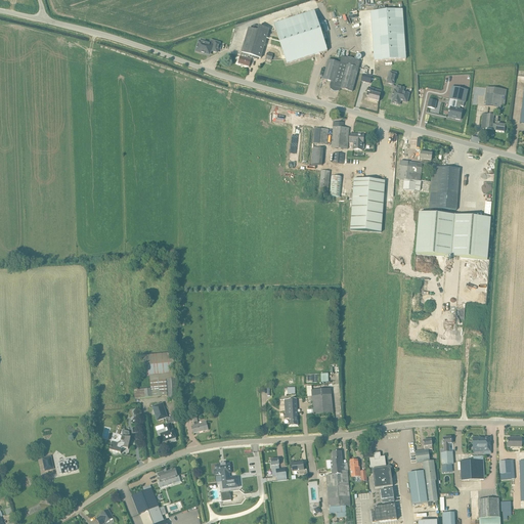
[(375,61),(405,59),(402,10),(370,12),(375,61)]
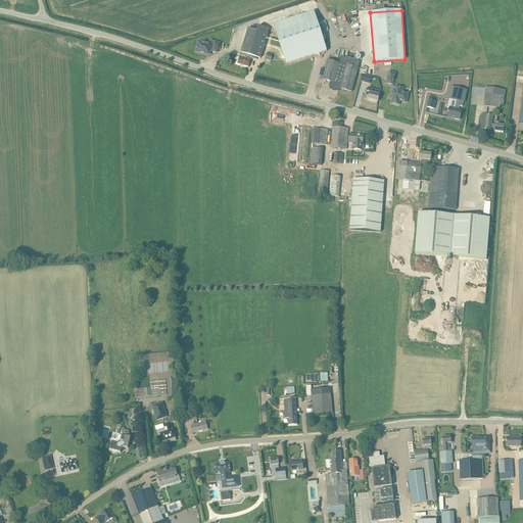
[(317,21),(315,12),(274,25),(286,63),(327,51),(321,34),(325,32),(321,19),(317,21)]
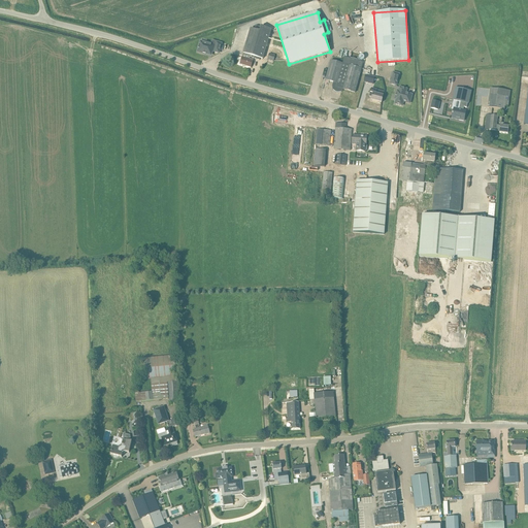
[(253,61),(250,60),(251,58),(260,61),(260,59),(263,60),(271,30),(261,27),(259,31),(250,29),(242,54),(243,54),(242,58),(240,64),(251,67),(253,61)]
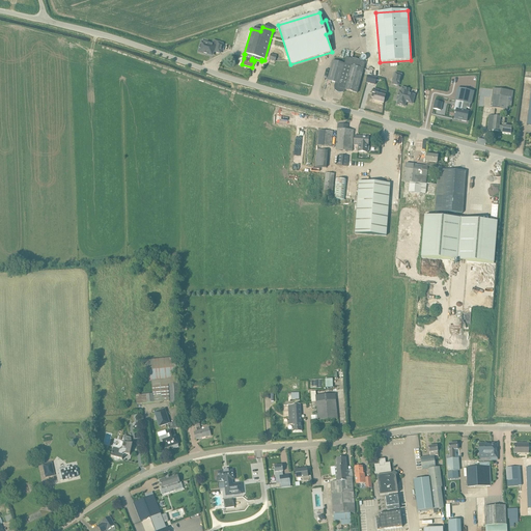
[(216,43),(215,46),(201,43),(198,52),(207,55),(208,54),(213,55),(214,52),(220,53),(223,45),(216,43)]
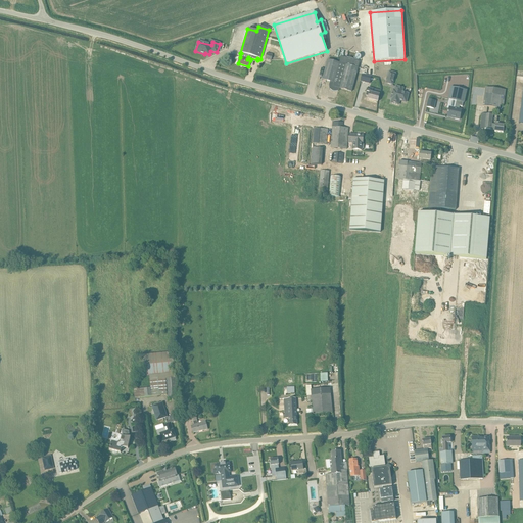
[(339,63),(327,60),(322,80),(331,82),(330,86),(330,89),(332,91),(335,92),(338,91),(339,89),(351,92),(360,62),(341,57),(339,63)]
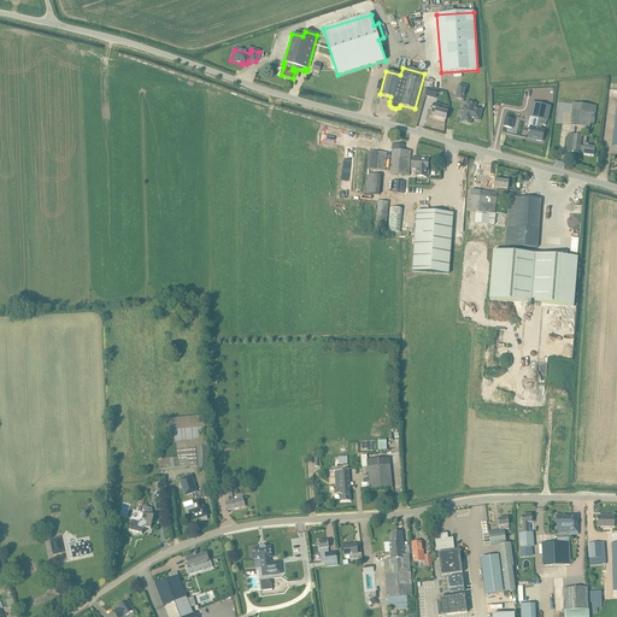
[(463,100),(466,87),(459,84),(456,98),(463,100)]
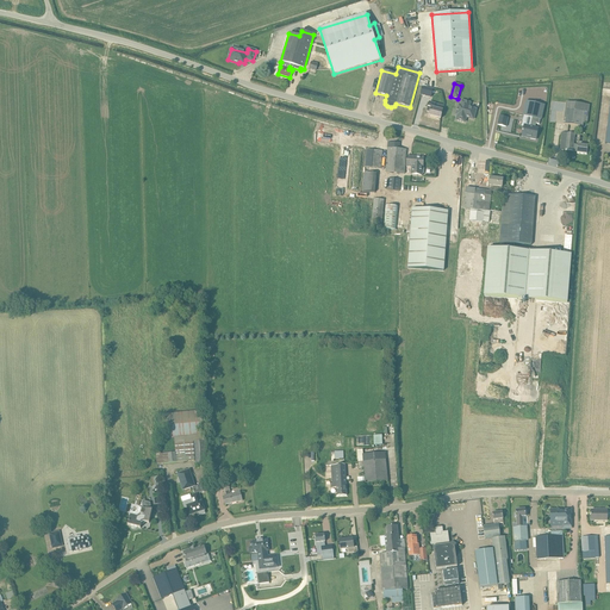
[(430,98),(433,91),(422,87),(421,95),(430,98)]
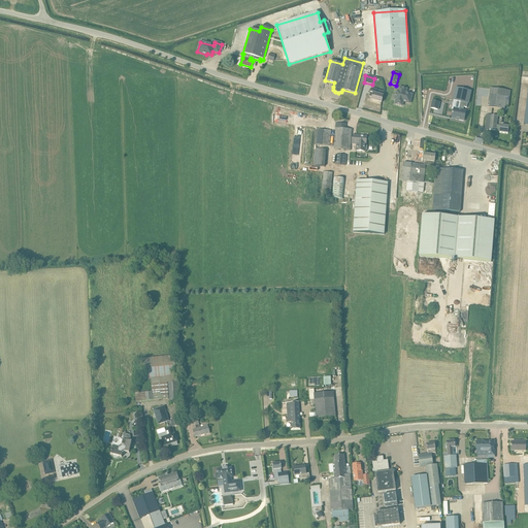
[(382,103),(384,96),(376,94),(377,90),(371,88),(370,93),(373,94),(371,101),(377,102),(377,103),(381,104),(381,103),(382,103)]
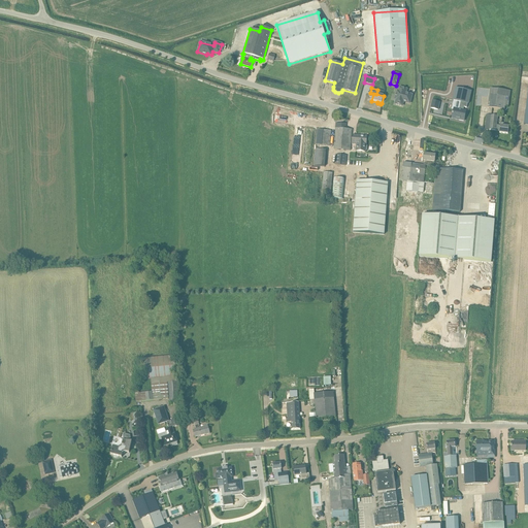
[(405,93),(406,90),(400,88),(399,92),(397,91),(395,99),(396,100),(395,104),(402,106),(403,100),(406,101),(405,102),(409,103),(411,95),(405,93)]
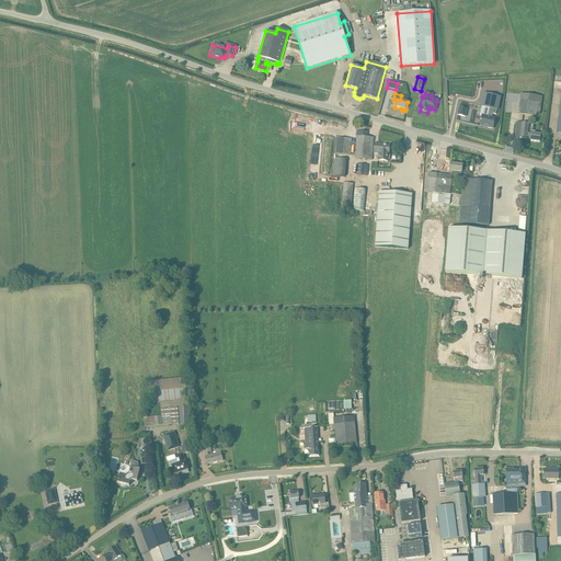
[(497,111),(501,98),(483,93),(480,107),(489,109),(488,117),(482,116),(480,125),(485,126),(489,126),(489,128),(493,128),(495,118),(492,117),(493,114),(495,114),(496,111),(497,111)]
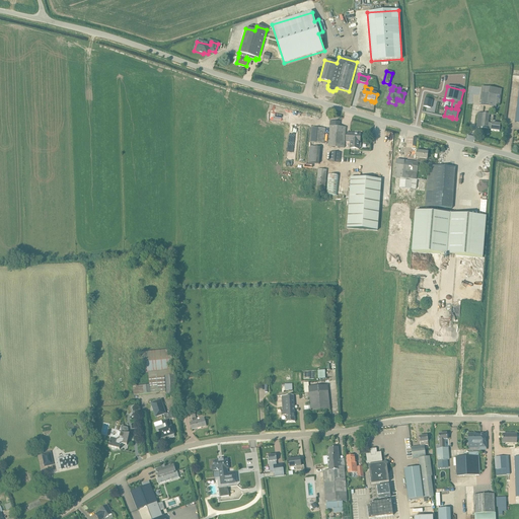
[(500,105),(501,99),(501,96),(502,89),(482,87),(478,106),(496,108),(497,105),(500,105)]
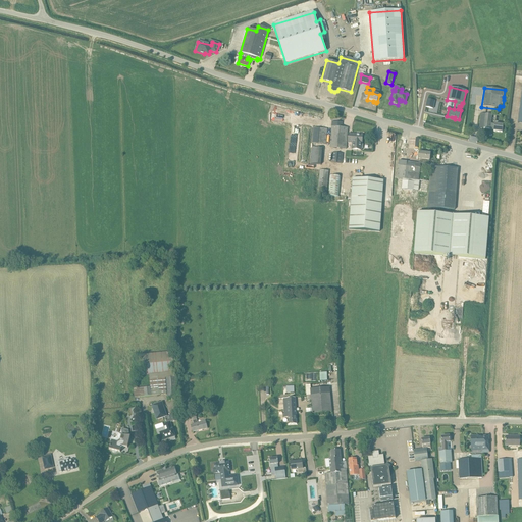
[(427,99),(425,107),(433,109),(435,101),(427,99)]
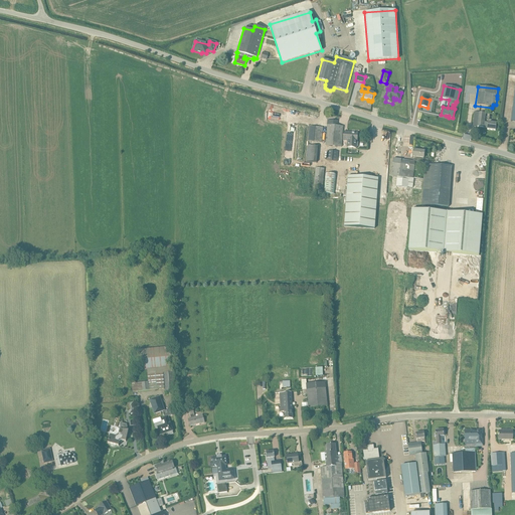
[(486,114),(475,112),(473,127),(484,128),(484,127),(485,123),(486,114)]
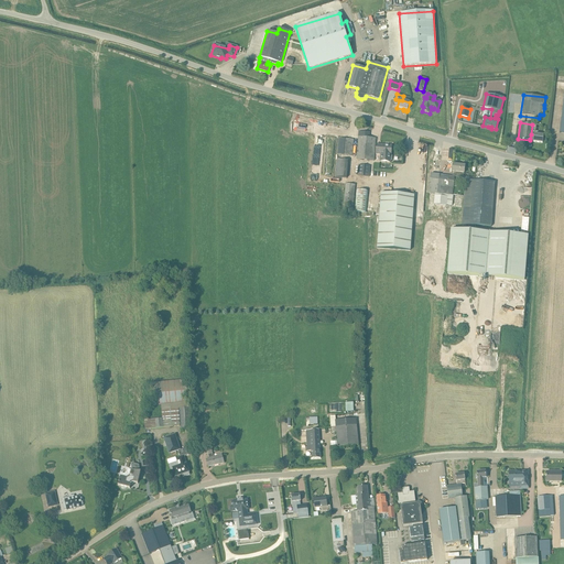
[(376,139),(369,138),(369,132),(359,131),(356,160),(375,161),(376,139)]
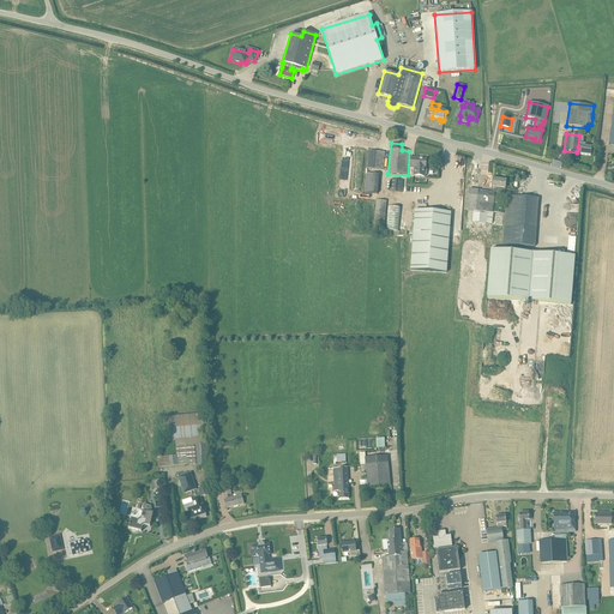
[(578,146),(577,151),(582,151),(581,155),(590,156),(591,148),(582,146),(578,146)]
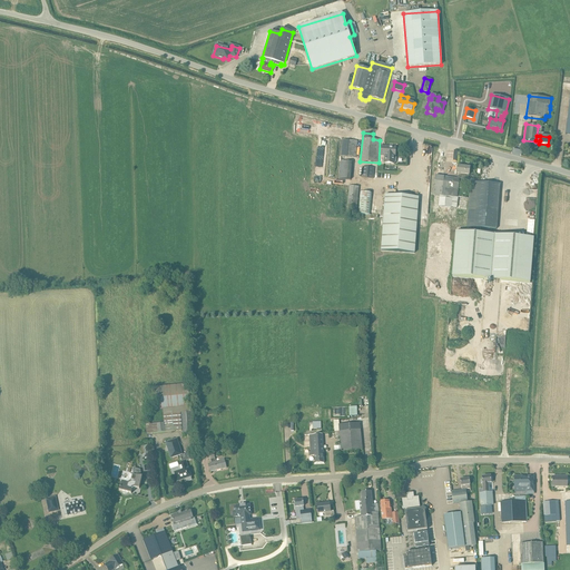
[(357,141),(343,139),(341,157),(356,157),(357,141)]
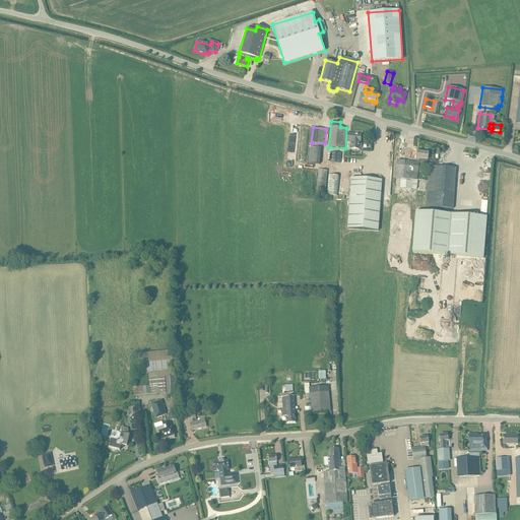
[(362,148),(362,143),(361,143),(362,134),(347,133),(346,142),(350,142),(350,149),(352,149),(360,149),(360,148),(362,148)]
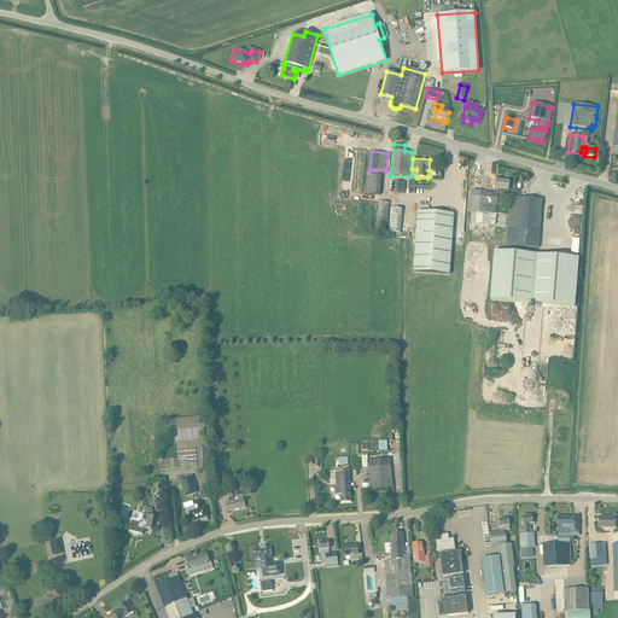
[(369,175),(367,194),(379,196),(382,176),(369,175)]
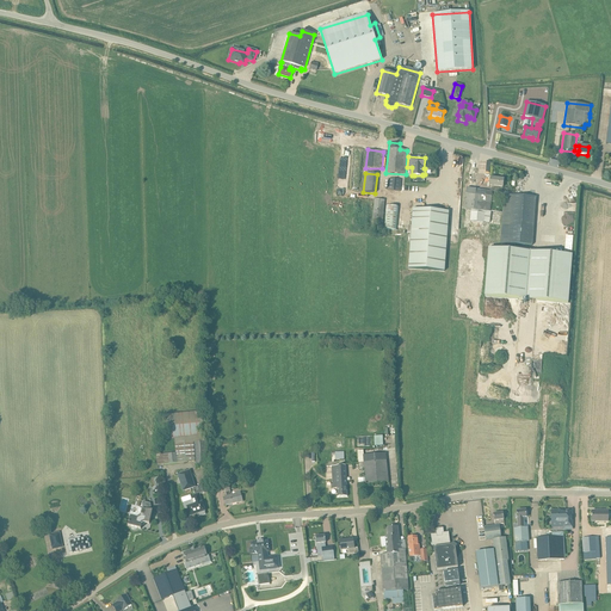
[(503,187),(504,179),(492,178),(491,186),(489,191),(467,189),(464,209),(471,210),(470,221),(489,223),(491,211),(491,209),(492,202),(498,203),(498,196),(494,195),(494,192),(501,192),(503,187)]
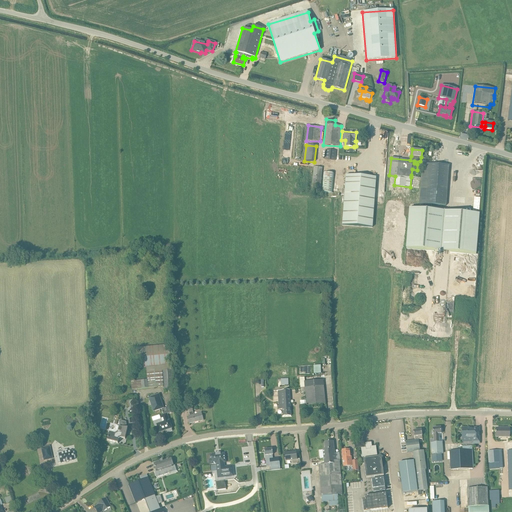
[(326,150),(325,160),(335,161),(336,151),(326,150)]
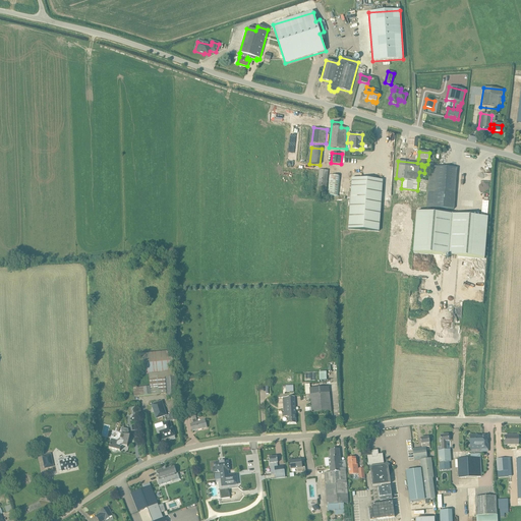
[(429,167),(427,187),(426,208),(454,210),(457,169),(429,167)]
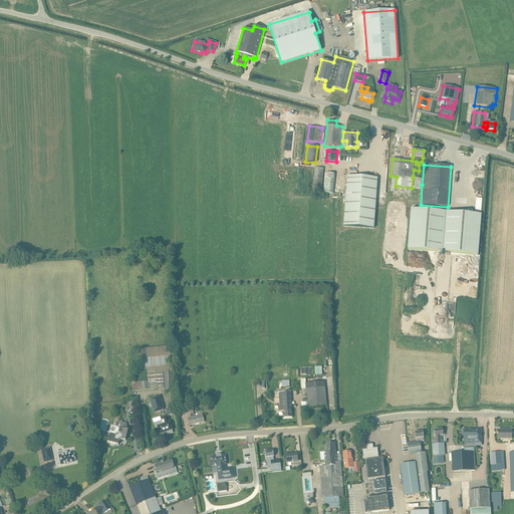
[(315,168),(313,192),(321,193),(323,169),(315,168)]
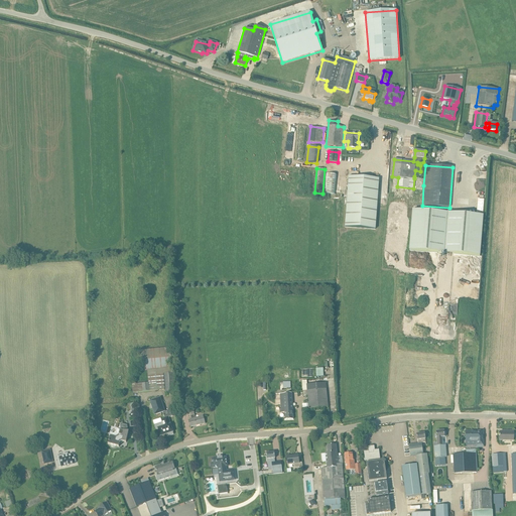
[(327,173),(325,194),(336,195),(338,174),(327,173)]
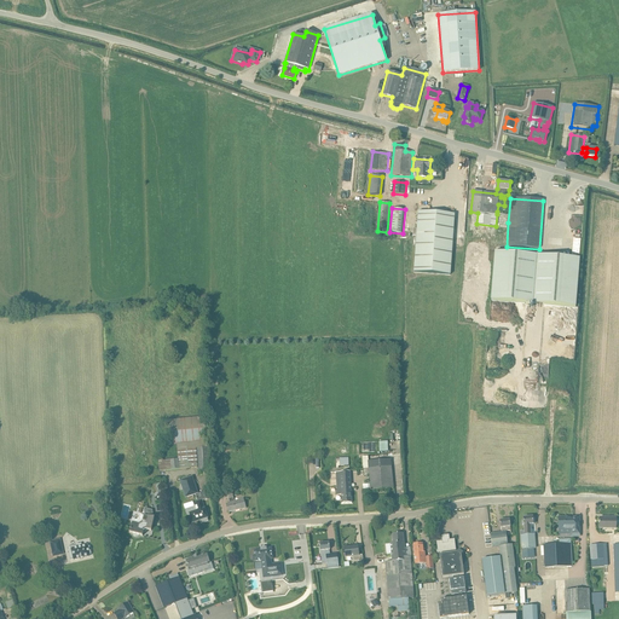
[(455,214),(418,212),(415,272),(451,275),(455,214)]
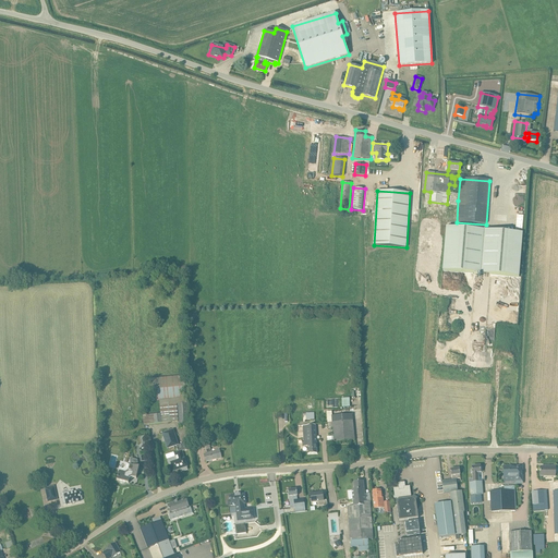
[(443,270),(519,277),(523,233),(447,227),(443,270)]
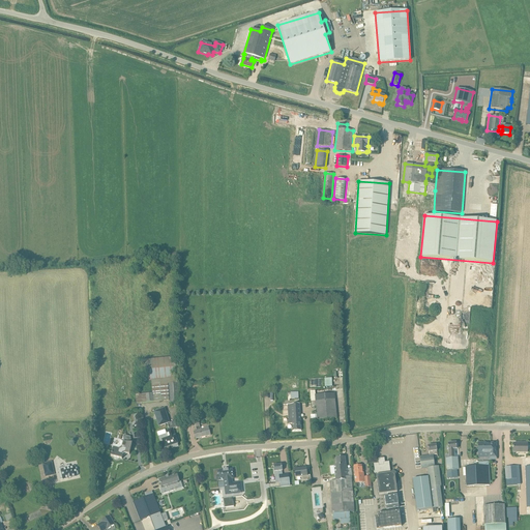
[(137,404),(154,402),(169,401),(169,403),(180,402),(179,383),(177,383),(175,357),(144,359),(146,381),(151,381),(152,393),(140,394),(140,393),(136,394),(137,404)]
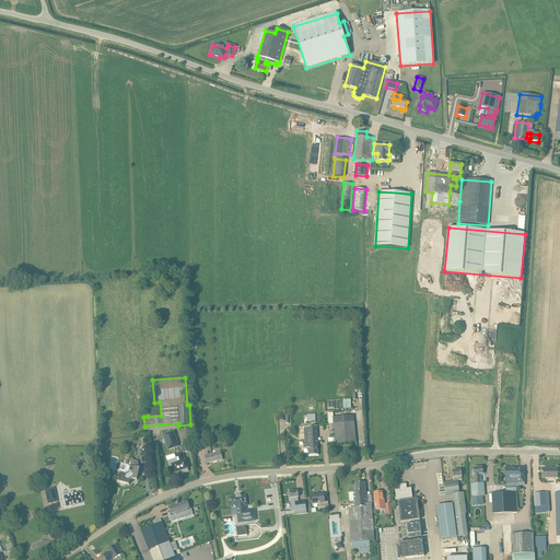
[(357,442),(354,422),(353,416),(334,418),(333,412),(328,413),(329,430),(334,430),(335,444),(357,442)]
